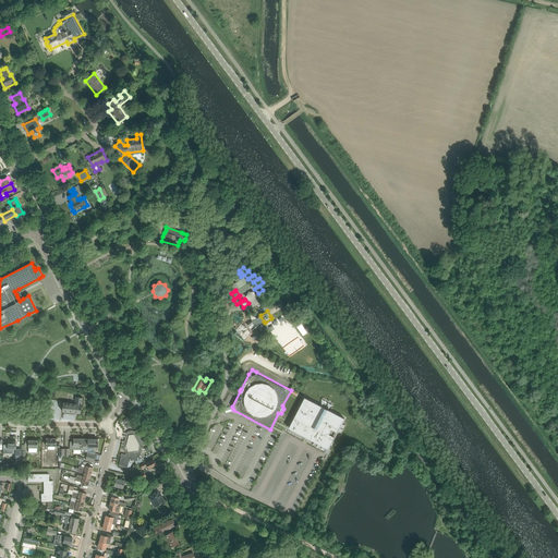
[(83,398),(77,397),(76,397),(75,403),(63,402),(62,411),(81,413),(83,398)]
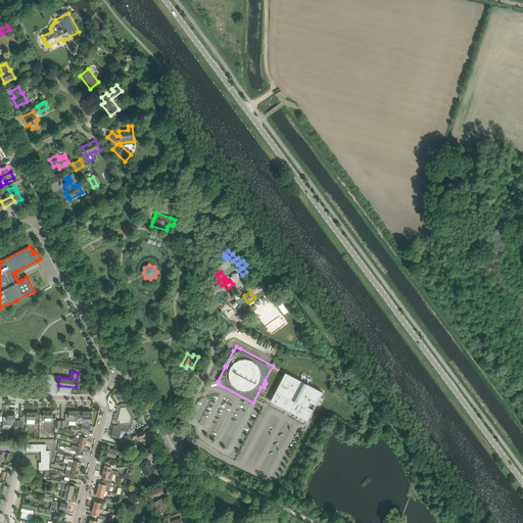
[(307,421),(323,392),(285,372),(280,383),(281,384),(272,400),(289,410),(289,411),(307,421)]
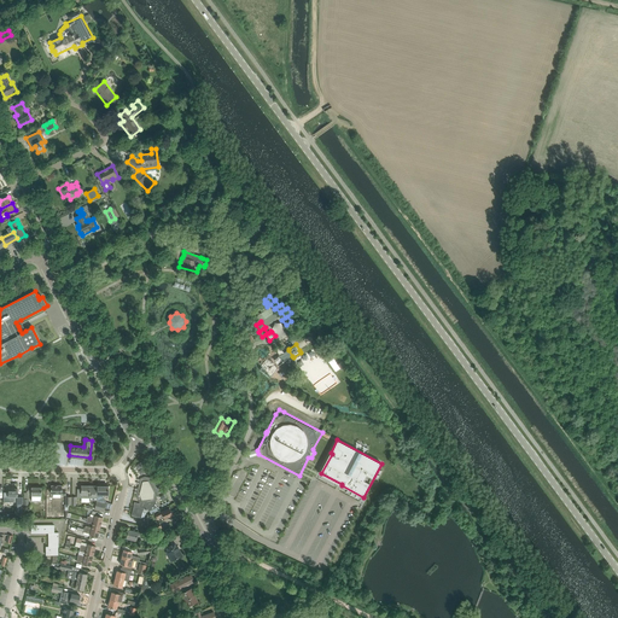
[(145,477),(140,478),(136,494),(136,495),(140,505),(141,505),(141,506),(143,507),(144,508),(144,509),(143,514),(145,516),(145,512),(146,513),(149,511),(150,511),(151,514),(161,509),(156,501),(157,495),(157,493),(163,490),(156,474),(150,477),(145,477)]
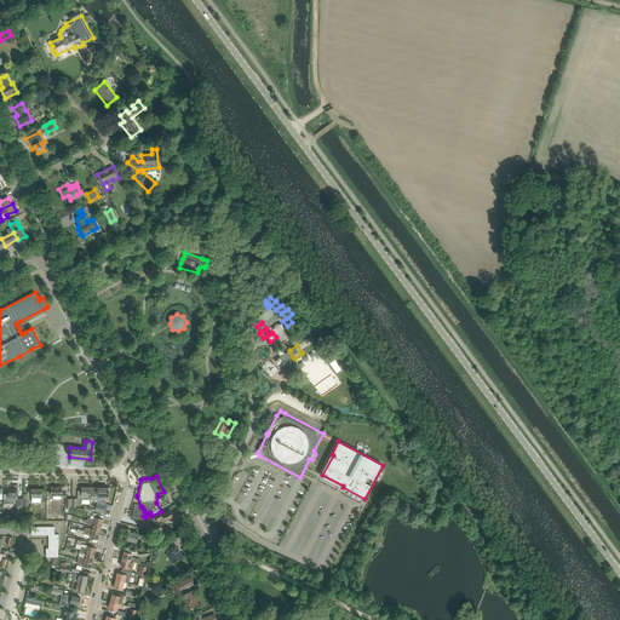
[(67,497),(67,495),(67,493),(62,493),(62,487),(52,487),(51,493),(51,495),(62,495),(62,497),(67,497)]
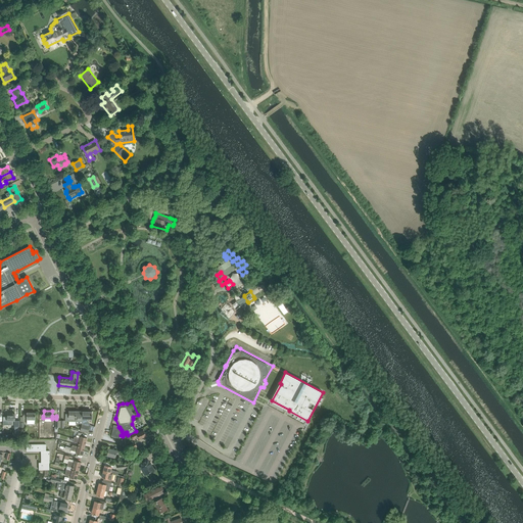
[(76,422),(76,421),(76,411),(68,411),(68,414),(65,414),(65,422),(76,422)]
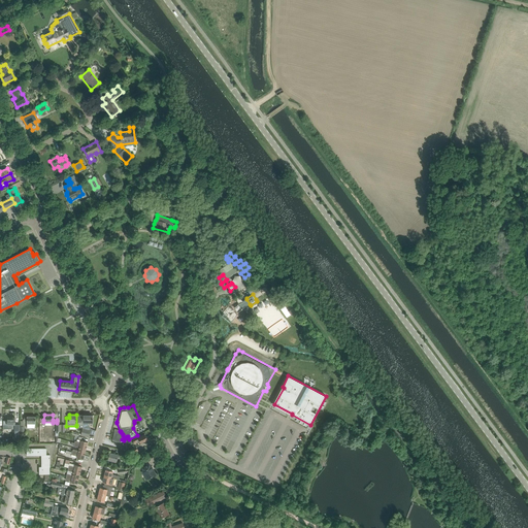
[(84,415),(84,427),(87,427),(87,422),(93,422),(93,416),(84,415)]
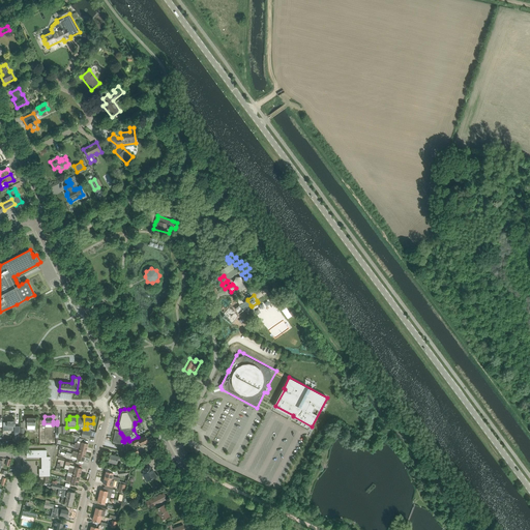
[(27,430),(35,430),(36,423),(36,418),(24,418),(24,422),(27,422),(27,424),(27,430)]
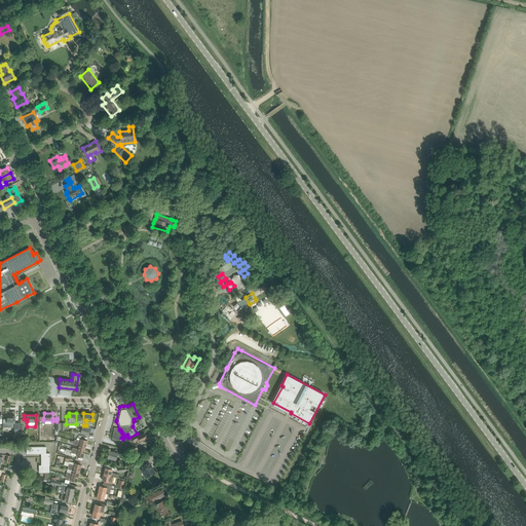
[(7,422),(7,427),(13,427),(13,439),(20,439),(20,421),(15,421),(15,416),(7,416),(7,422)]
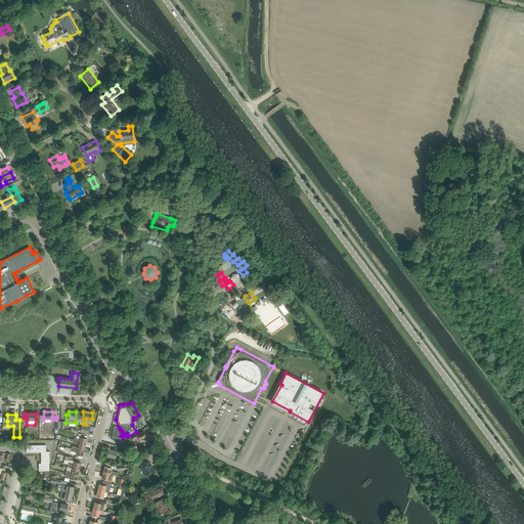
[(112,437),(117,438),(120,439),(121,436),(122,432),(122,431),(121,430),(120,429),(120,428),(119,428),(118,430),(114,429),(112,437)]
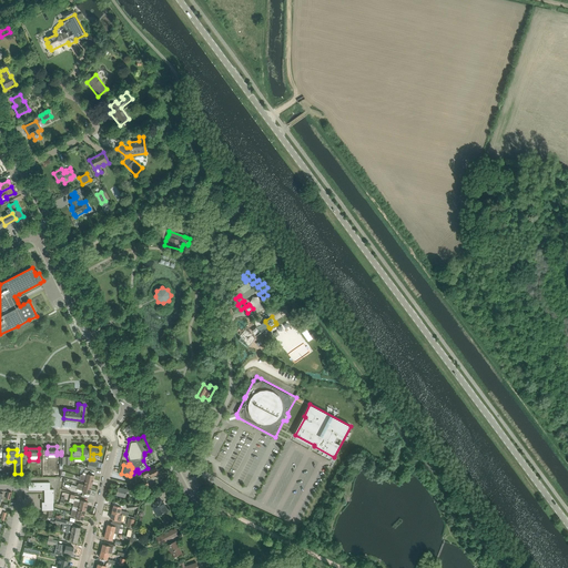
[(149,469),(143,472),(144,476),(150,473),(152,477),(156,476),(155,475),(159,473),(160,472),(159,469),(156,469),(155,467),(149,470),(149,469)]
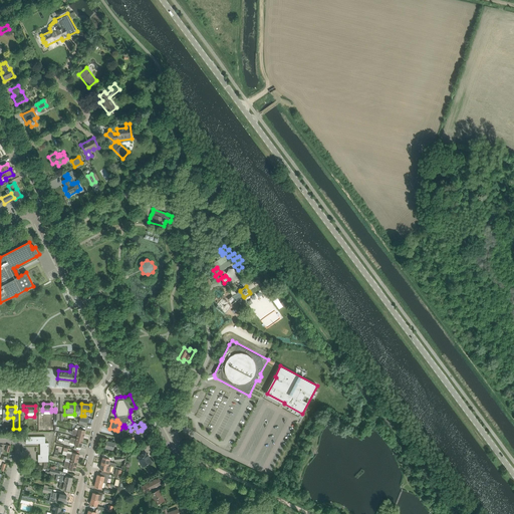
[(84,434),(73,431),(72,433),(72,435),(76,436),(76,439),(83,441),(84,436),(84,434)]
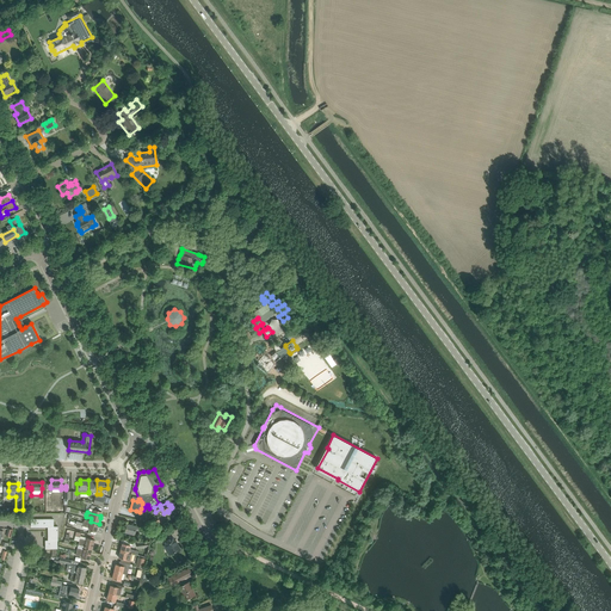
[(31,519),(31,528),(48,528),(48,541),(45,541),(45,549),(51,549),(53,549),(57,549),(57,541),(59,541),(57,526),(54,526),(54,519),(37,519),(31,519)]
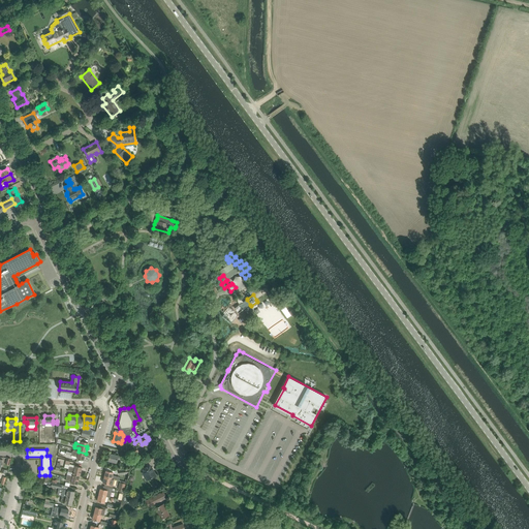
[(72,453),(66,452),(66,454),(78,457),(78,459),(84,460),(85,456),(72,453)]
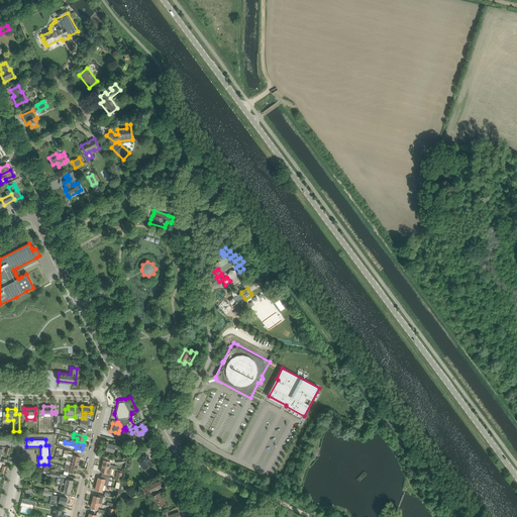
[(116,445),(112,444),(108,443),(106,450),(117,452),(118,449),(119,446),(116,445)]
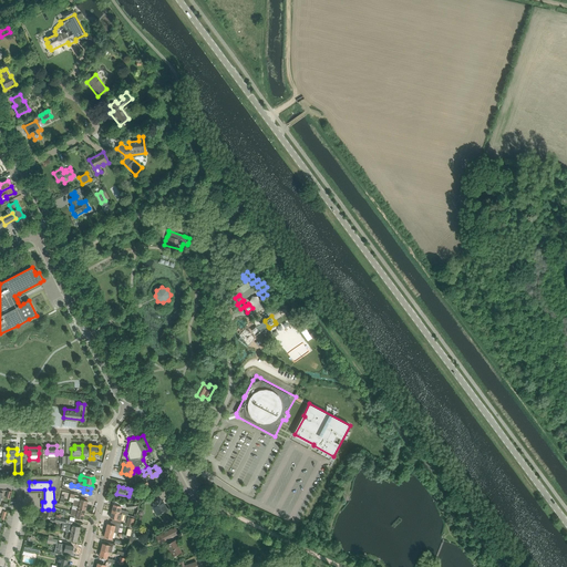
[(160,514),(163,513),(167,509),(165,505),(164,506),(161,497),(153,502),(160,514)]
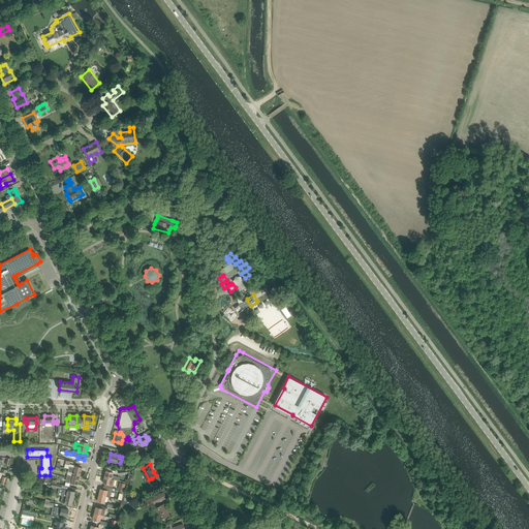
[(104,471),(104,474),(105,474),(104,476),(112,478),(116,479),(119,480),(120,477),(113,475),(113,472),(105,470),(105,471),(104,471)]
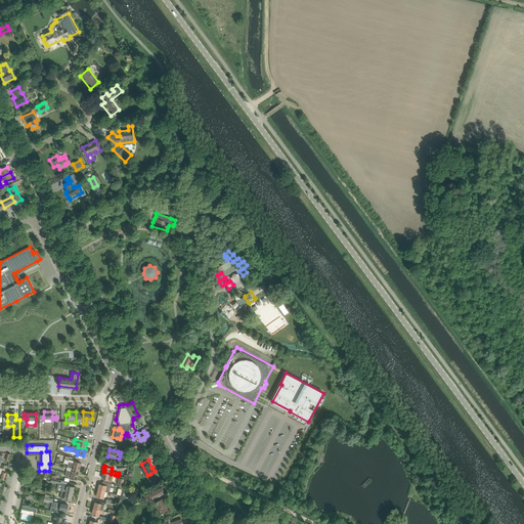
[(103,472),(102,478),(104,479),(103,481),(112,483),(113,481),(115,475),(111,474),(103,472)]
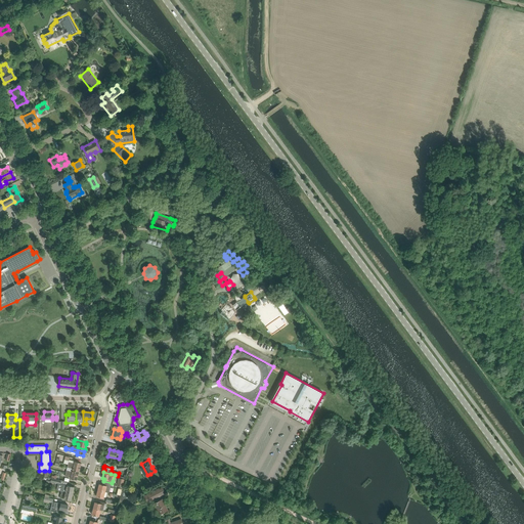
[(99,484),(98,490),(105,492),(105,491),(110,492),(112,484),(112,483),(103,481),(102,481),(101,484),(99,484)]
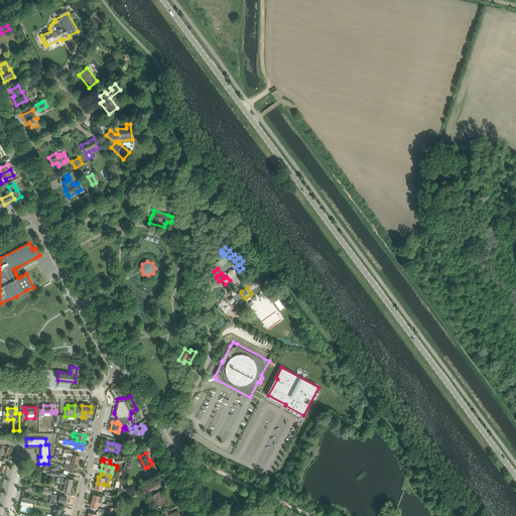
[(59,483),(60,484),(65,485),(72,486),(74,480),(60,477),(59,483)]
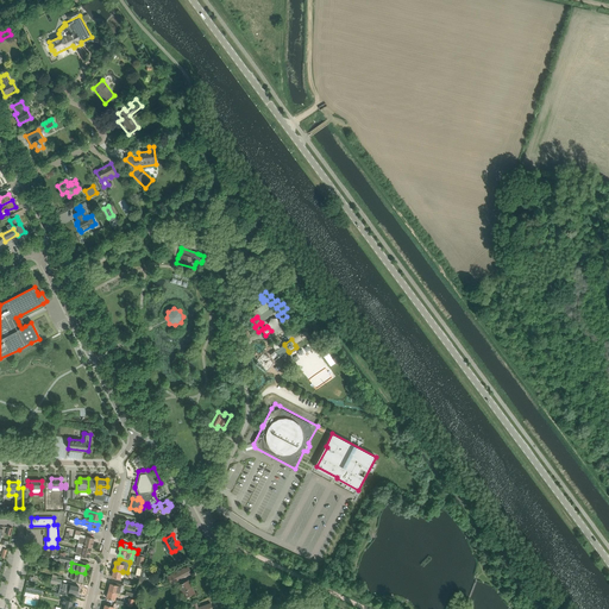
[(143,565),(138,585),(145,582),(144,579),(149,576),(143,565)]
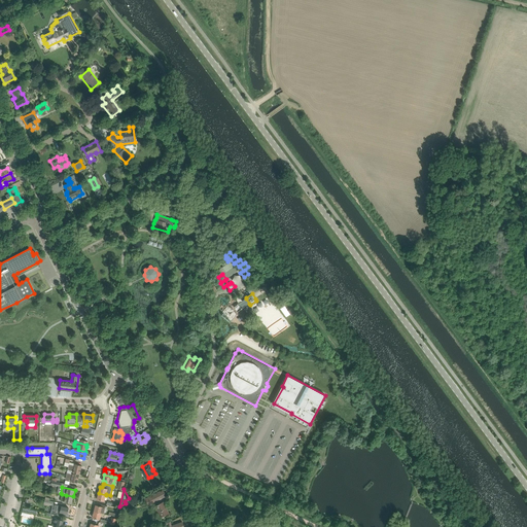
[(163,490),(156,493),(146,498),(149,504),(152,502),(153,506),(160,517),(169,512),(163,501),(162,502),(160,498),(166,495),(163,490)]
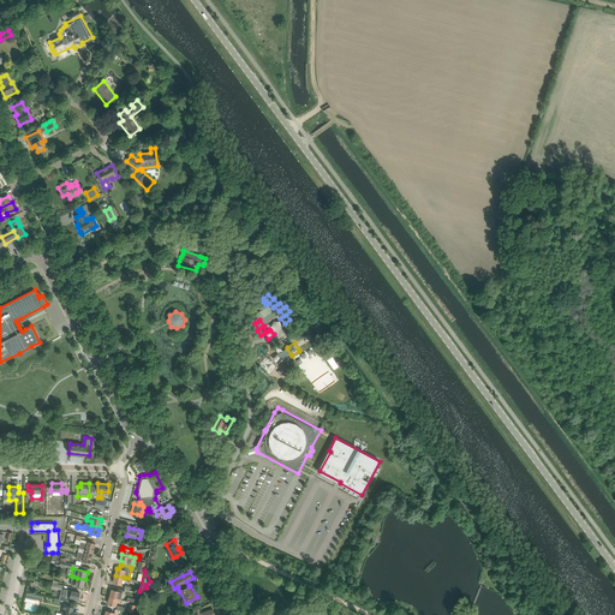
[(84,587),(85,579),(77,578),(72,577),(71,584),(84,587)]
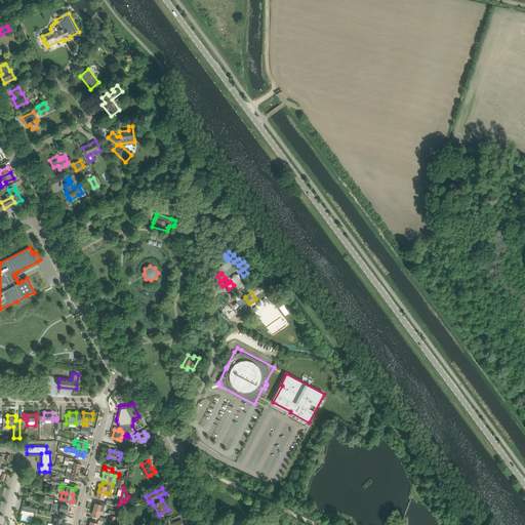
[(94,503),(93,506),(94,507),(94,508),(93,509),(101,511),(105,512),(107,503),(101,502),(99,505),(95,502),(95,503),(94,503)]
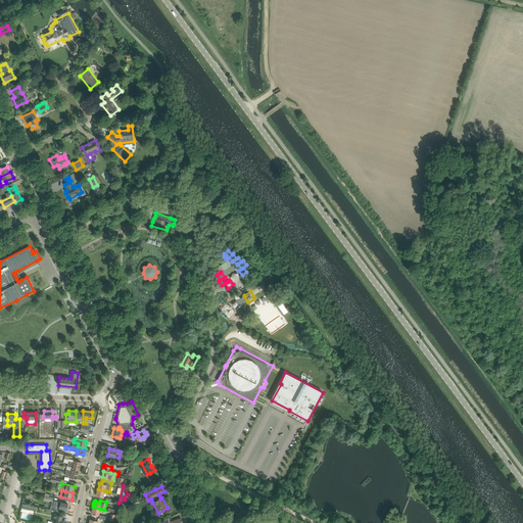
[(51,506),(50,510),(58,511),(58,510),(59,510),(60,508),(61,509),(66,510),(68,504),(63,503),(61,503),(57,502),(56,505),(56,507),(51,506)]
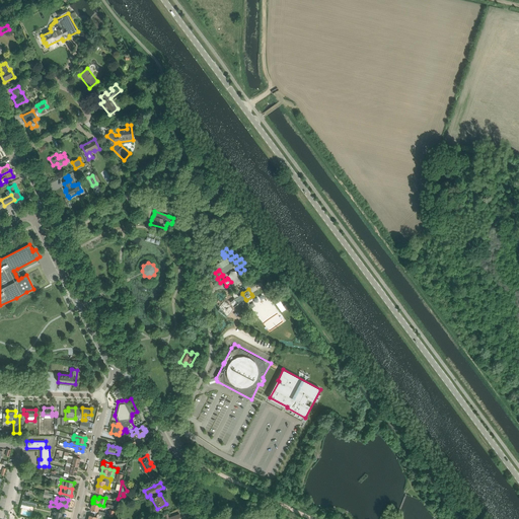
[(65,518),(62,518),(63,516),(61,516),(62,513),(54,510),(52,518),(65,518)]
